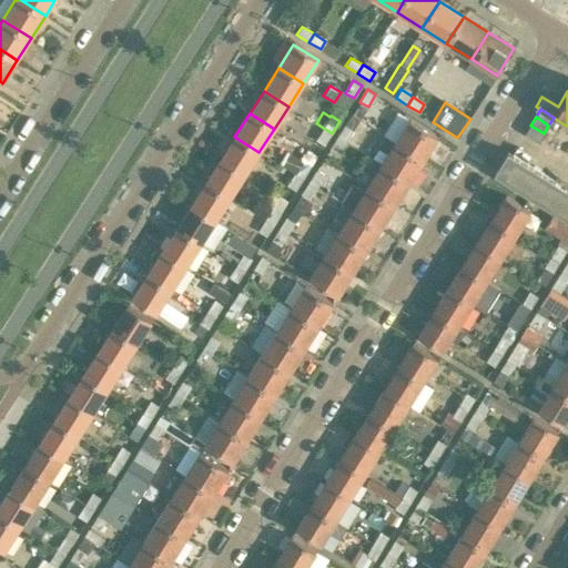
[(395,142),(423,159),(437,135),(409,118),(395,142)]
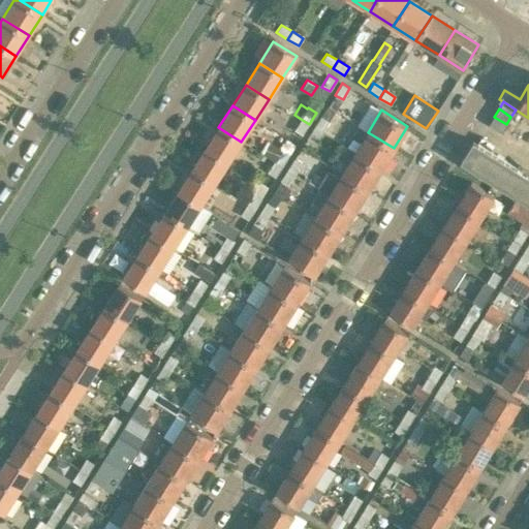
[(314,127),(321,132),(329,121),(321,116),(314,127)]
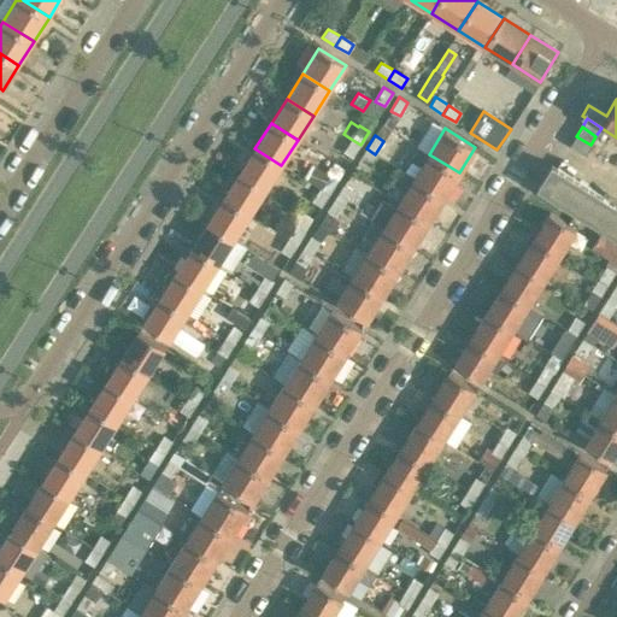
[(591,145),(576,136),(570,145),(585,154),(591,145)]
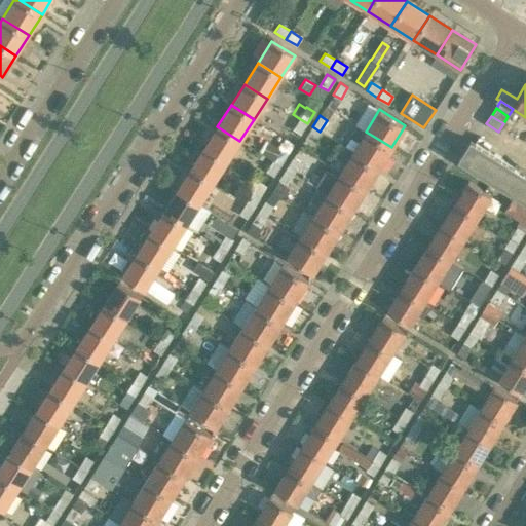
[(307,123),(299,118),(293,129),(300,134),(307,123)]
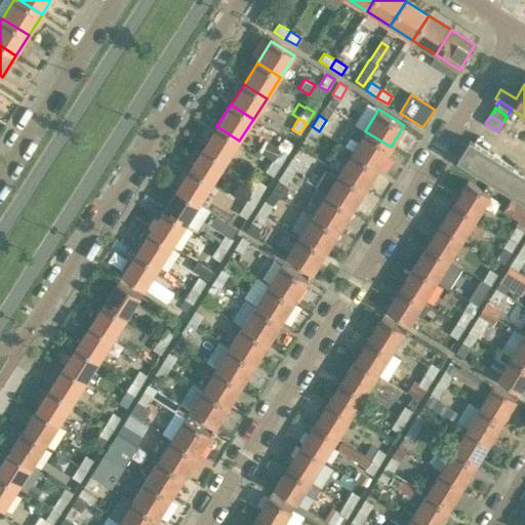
[(203,148),(226,162),(239,140),(216,126),(203,148)]
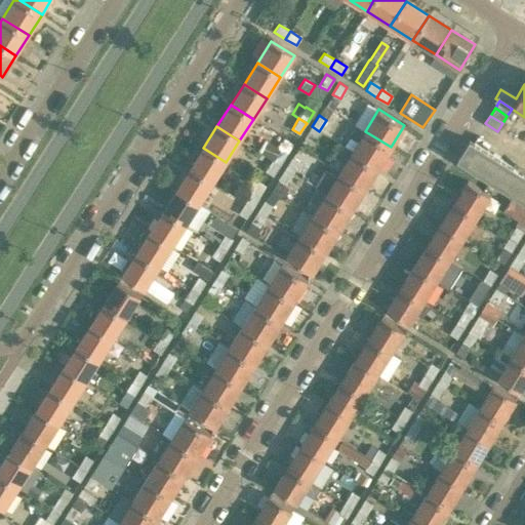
[(312,126),(305,137),(313,142),(319,131),(312,126)]
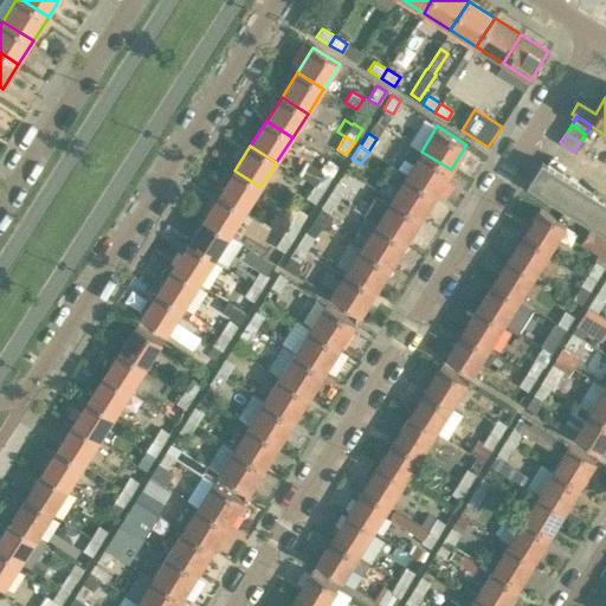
[(451,169),(421,152),(406,175),(436,194),(451,169)]
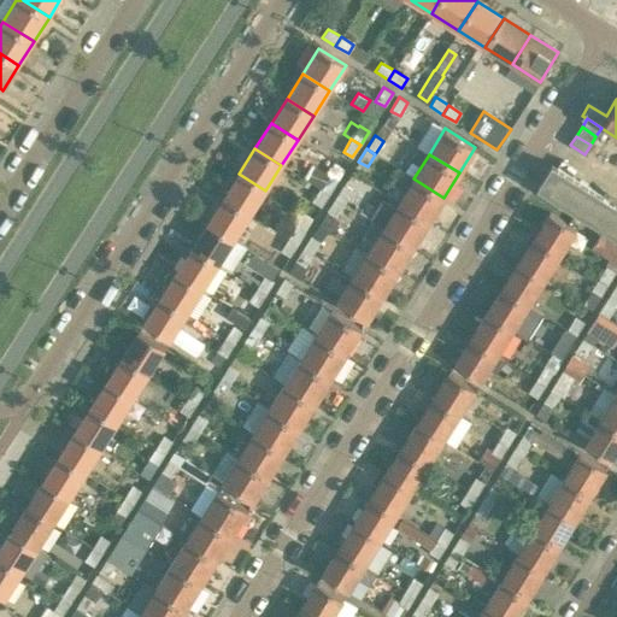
[(616,204),(551,163),(536,188),(603,229),(616,238),(616,204)]
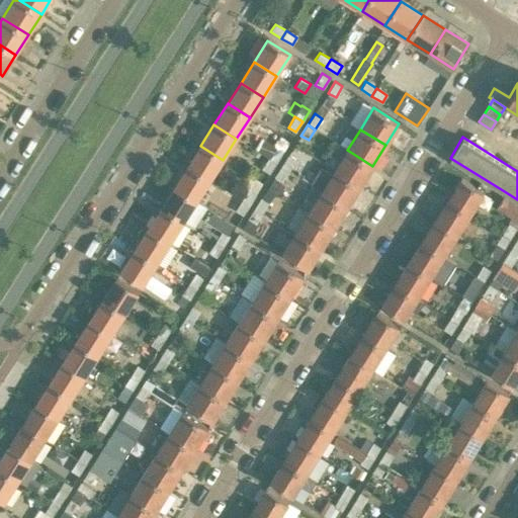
[(254,149),(268,158),(275,147),(261,138),(254,149)]
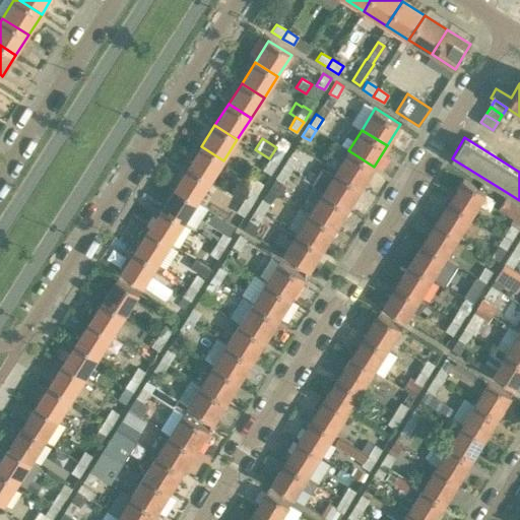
[(201,146),(188,167),(210,181),(223,160),(201,146)]
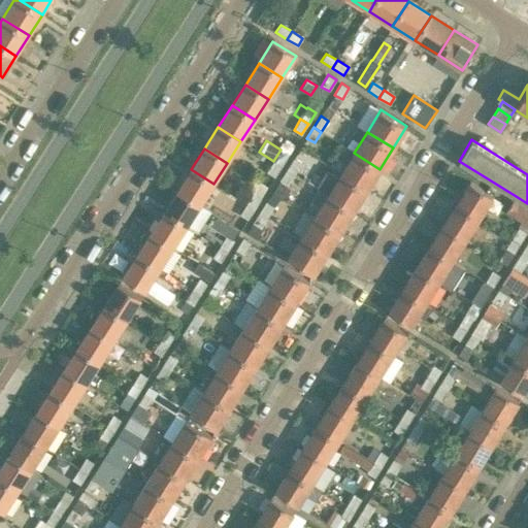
[(282,166),(289,155),(281,150),(273,161),(282,166)]
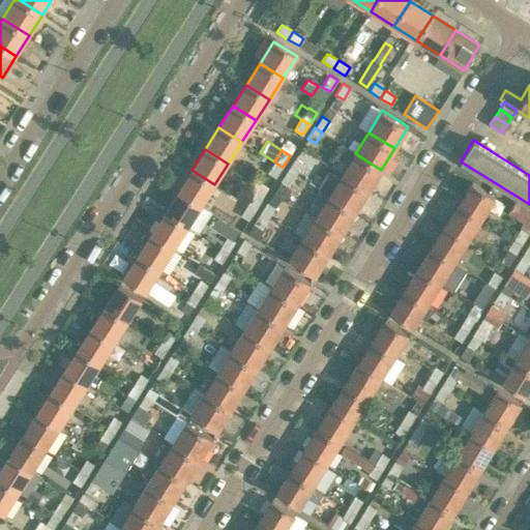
[(342,174),(367,190),(381,170),(355,153),(342,174)]
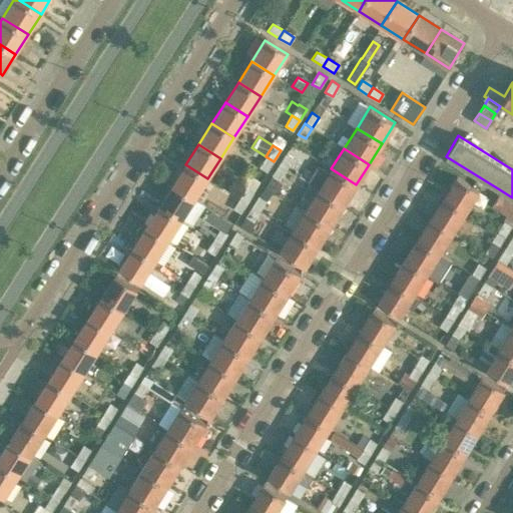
[(279,164),(287,169),(293,158),(286,153),(279,164)]
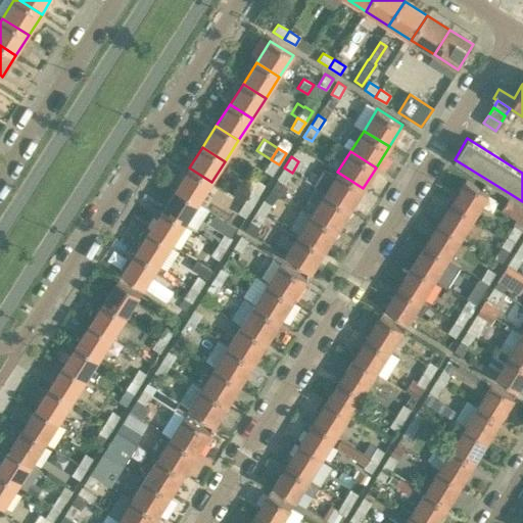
[(272,175),(279,164),(271,159),(265,171),(272,175)]
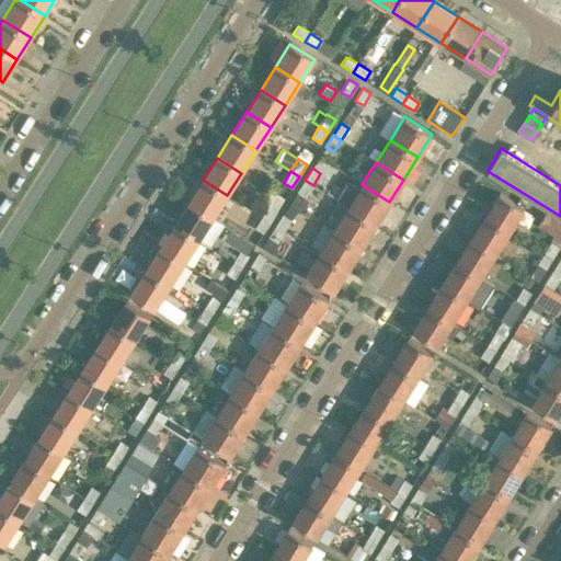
[(347,207),(375,224),(389,202),(362,184),(350,176),(338,196),(350,204),(347,207)]
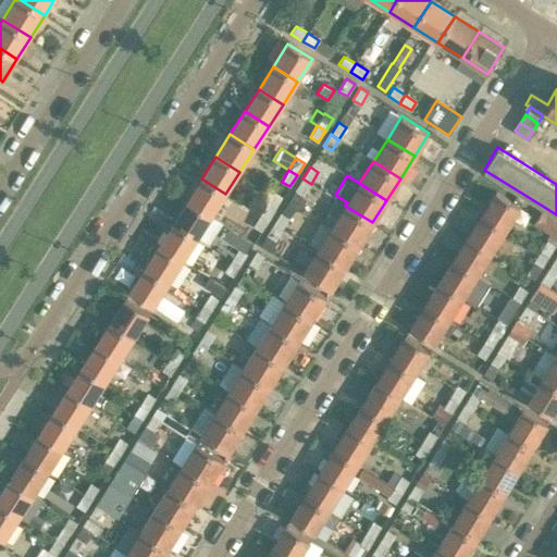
[(187,201),(211,217),(225,194),(201,178),(187,201)]
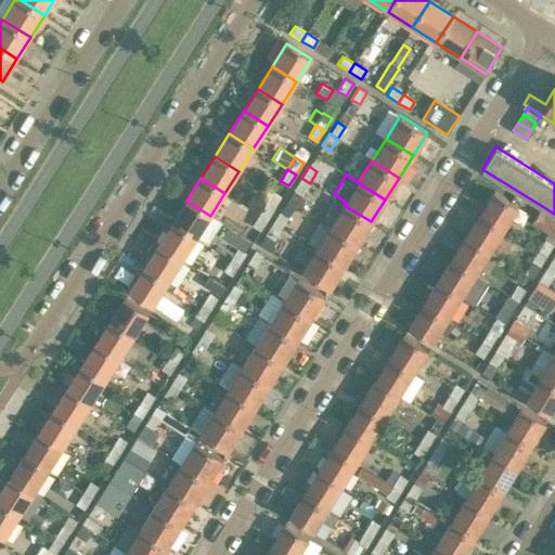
[(301,178),(294,190),(302,194),(310,183),(301,178)]
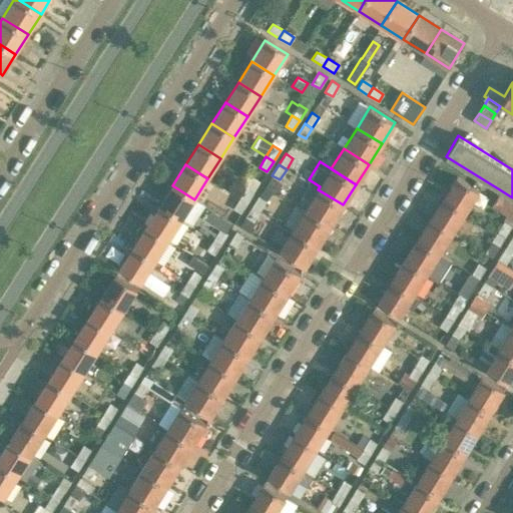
[(443,198),(464,212),(478,191),(456,177),(443,198)]
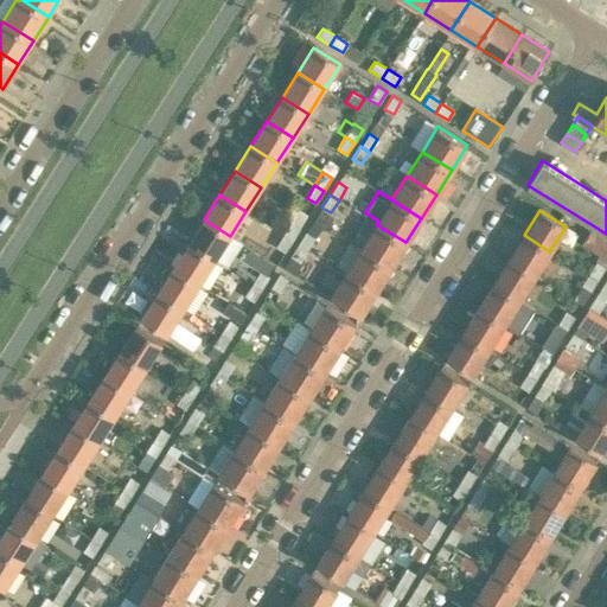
[(278,264),(293,240),(283,234),(278,230),(276,231),(256,218),(250,228),(276,246),(274,250),(268,247),(263,256),(268,259),(278,264)]
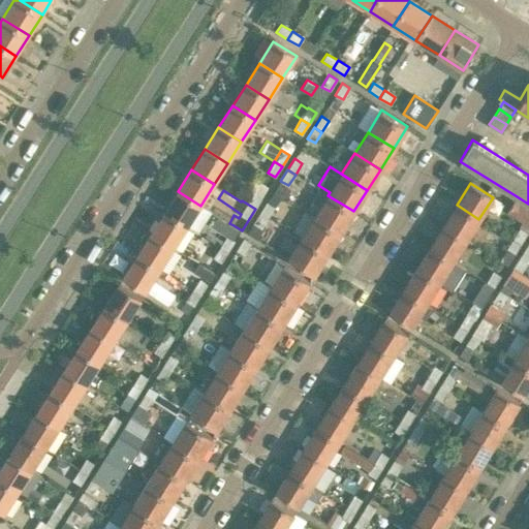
[(178,191),(164,212),(187,226),(200,206),(178,191)]
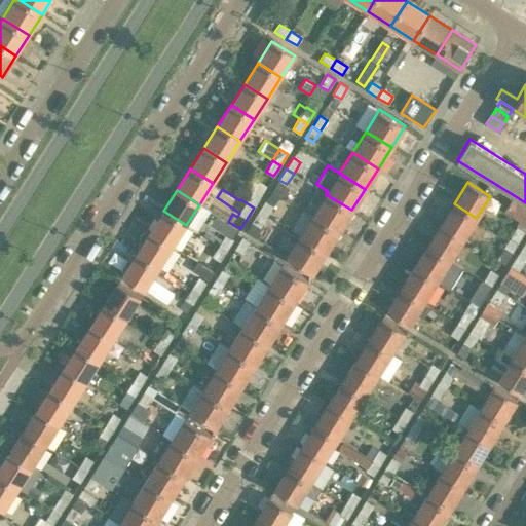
[(260,196),(253,192),(246,202),(254,208),(260,196)]
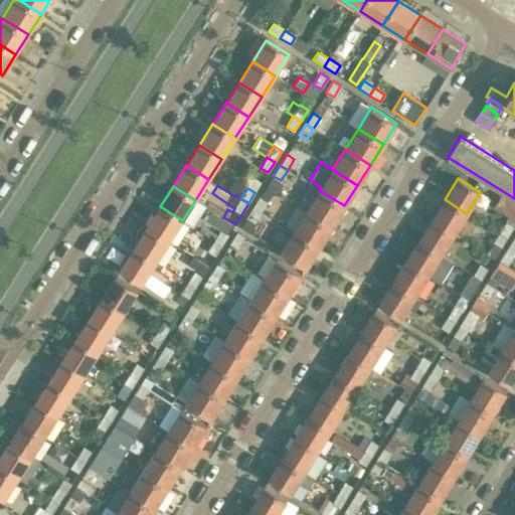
[(307,210),(331,226),(344,205),(319,190),(307,210)]
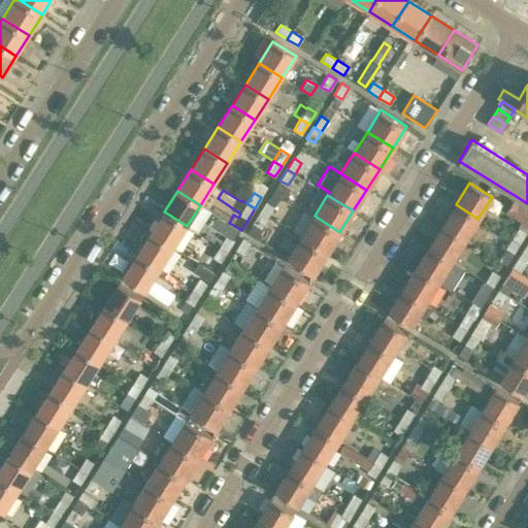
[(527,203),(516,196),(505,211),(527,225),(527,203)]
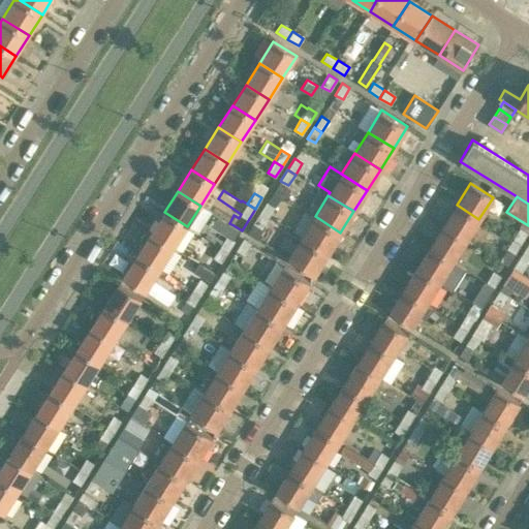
[(267,201),(260,212),(268,217),(275,207),(267,201)]
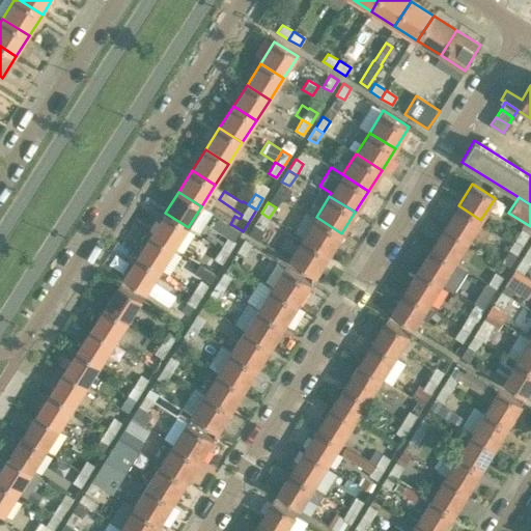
[(458,205),(444,227),(467,242),(480,220),(458,205)]
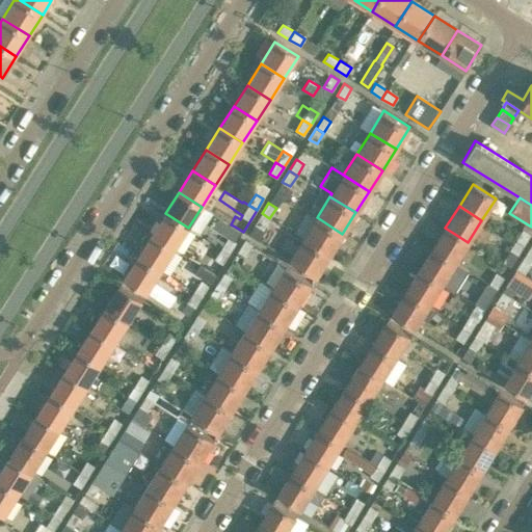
[(152,235),(175,249),(188,228),(165,213),(152,235)]
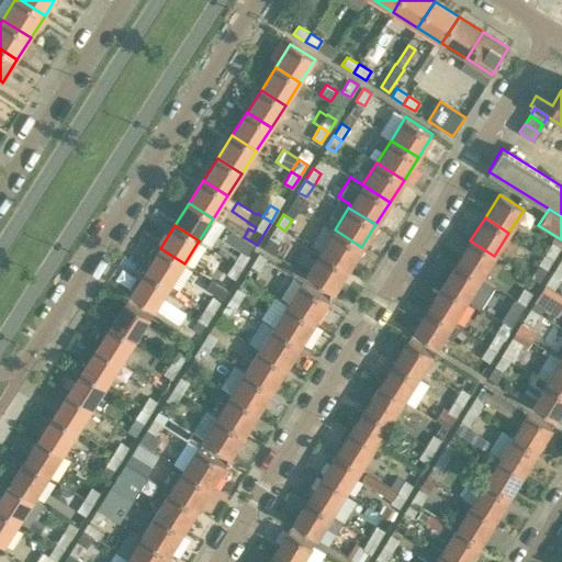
[(277,225),(269,237),(278,243),(284,231),(277,225)]
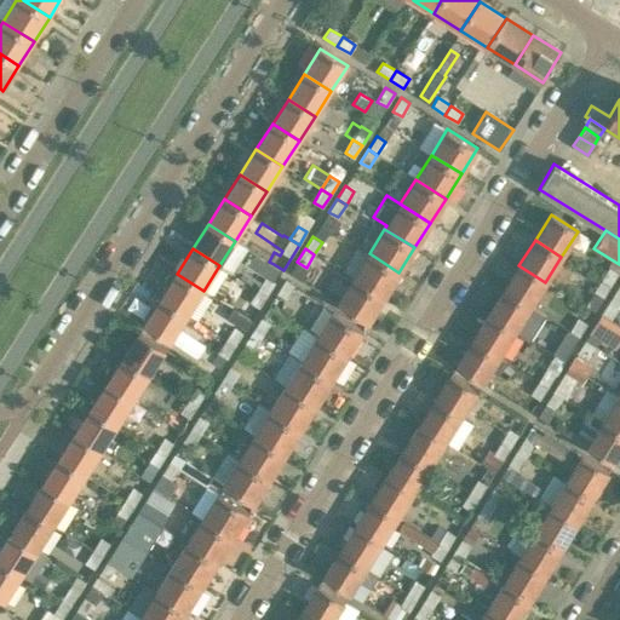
[(260,273),(268,262),(254,253),(247,264),(260,273)]
